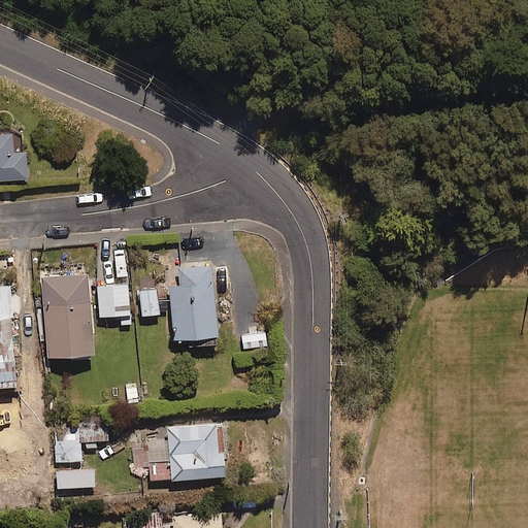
[(0,182),(29,179),(28,153),(14,154),(13,135),(0,136),(0,182)]
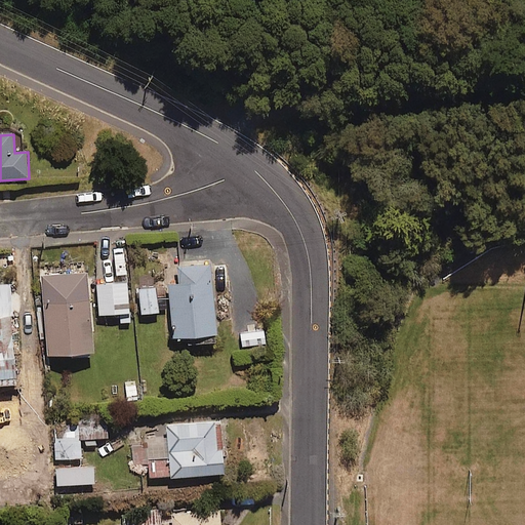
[(189,348),(218,346),(210,266),(182,268),(183,285),(170,286),(174,339),(188,338),(189,348)]
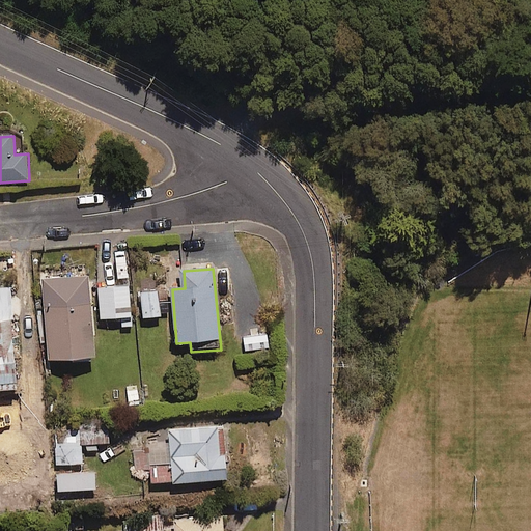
[(88,275),(42,280),(50,360),(96,356),(88,275)]
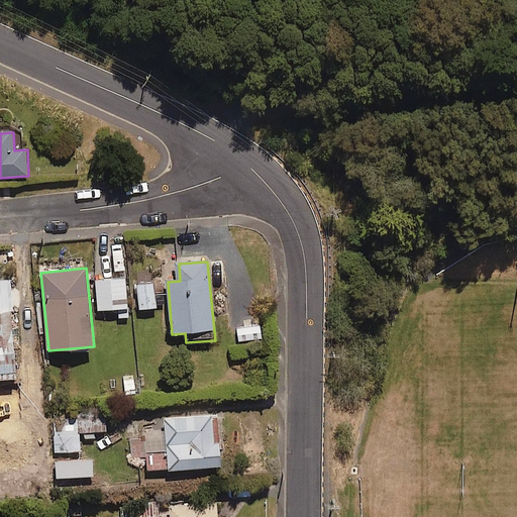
[(0,382),(17,381),(10,310),(14,310),(11,279),(0,279),(0,382)]
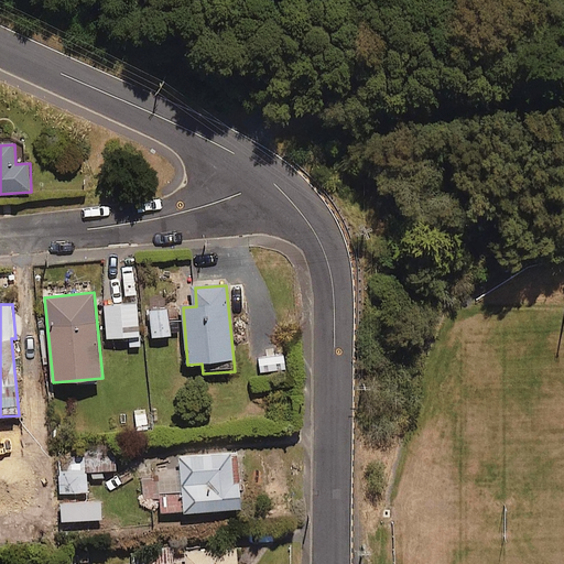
[(104,307),(105,340),(129,339),(129,347),(140,346),(138,305),(104,307)]
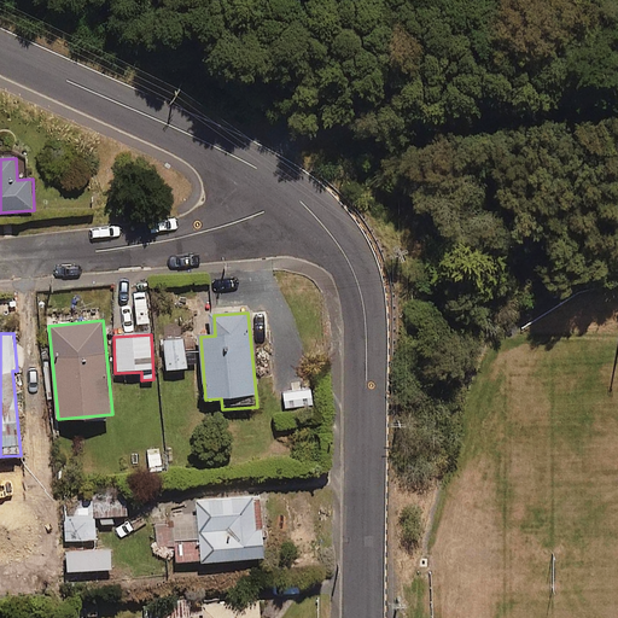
[(187,340),(165,342),(167,369),(188,368),(187,340)]
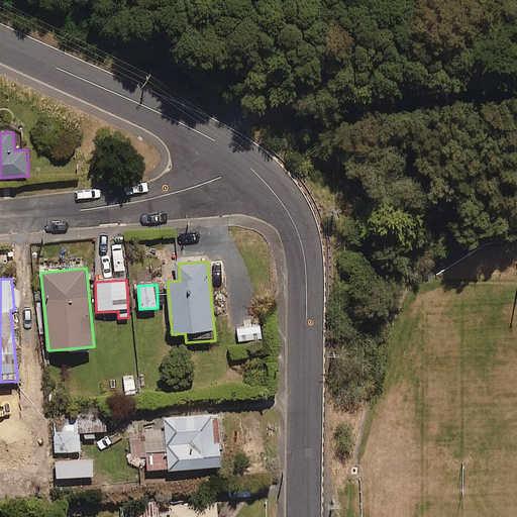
[(235,329),(237,343),(264,339),(262,325),(235,329)]
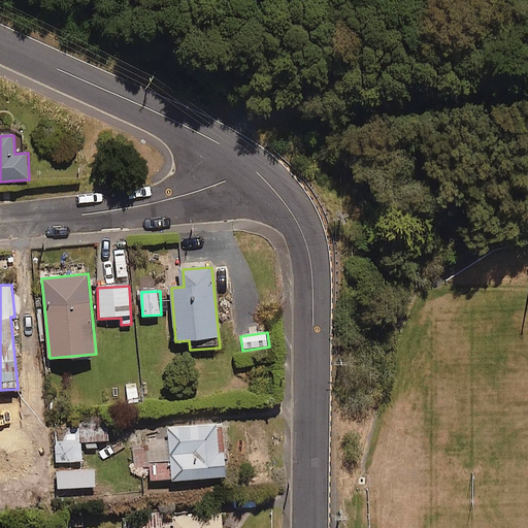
[(137,383),(126,384),(129,404),(140,402),(137,383)]
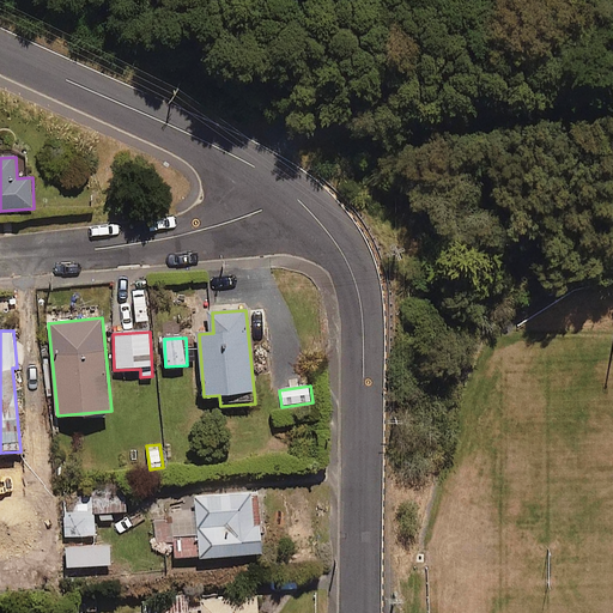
[(256,492),(195,497),(200,558),(261,553),(256,492)]
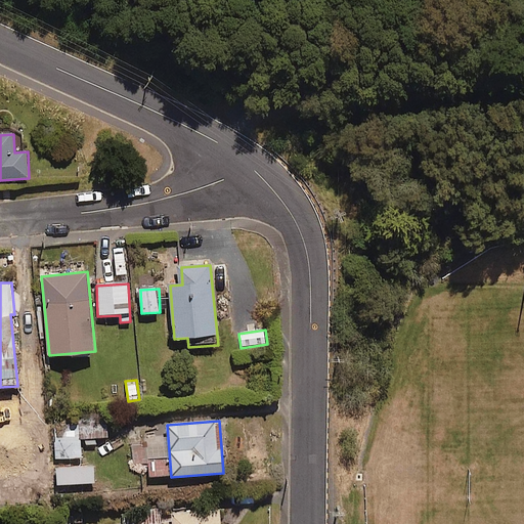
[(110,423),(54,424),(55,463),(81,462),(81,440),(110,439),(110,423)]
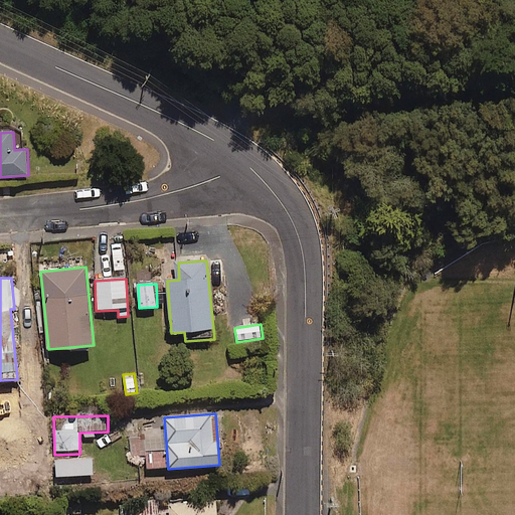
[(95,460),(53,461),(54,479),(96,478),(95,460)]
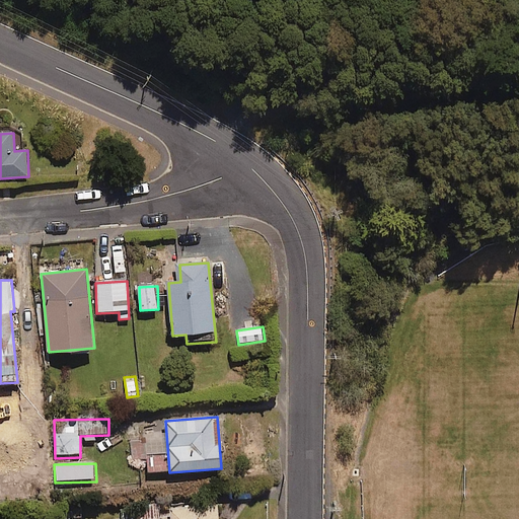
[(161,518),(160,503),(127,506),(127,518),(161,518)]
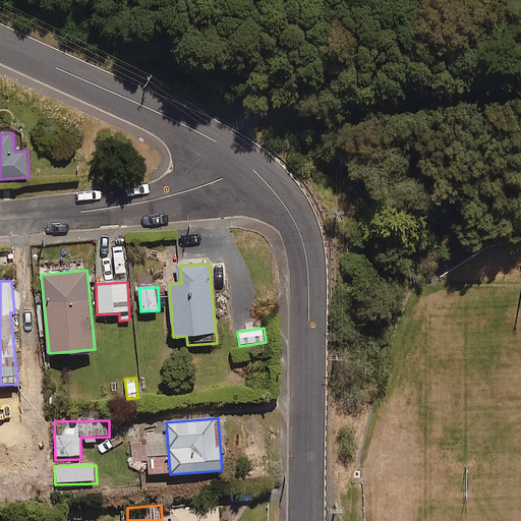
[(222,520),(221,506),(171,509),(171,520),(222,520)]
